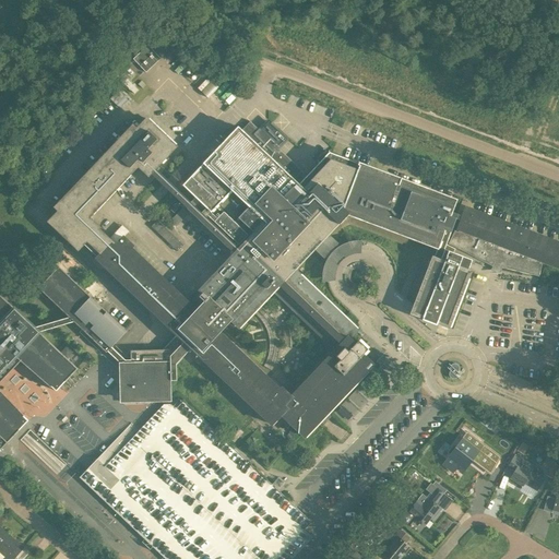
[(145,73),(161,59),(147,45),(146,44),(141,38),(129,48),(134,55),(135,54),(137,56),(133,59),(145,73)]
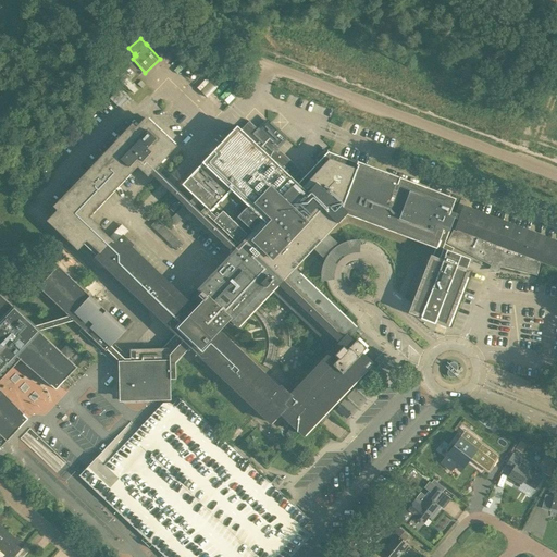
[(210,82),(207,78),(198,88),(208,98),(221,84),(215,79),(213,82),(212,81),(210,82)]
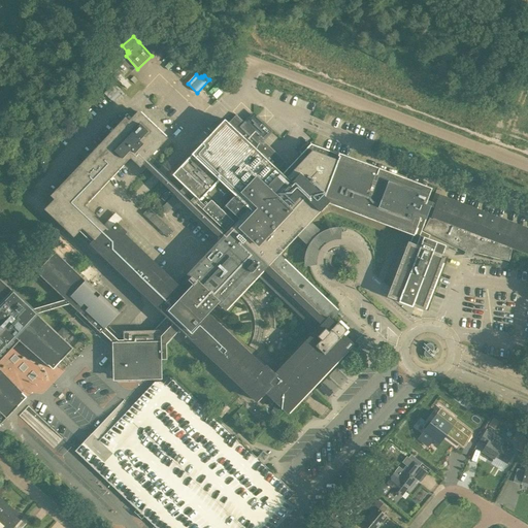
[(120,95),(111,86),(103,93),(112,102),(120,95)]
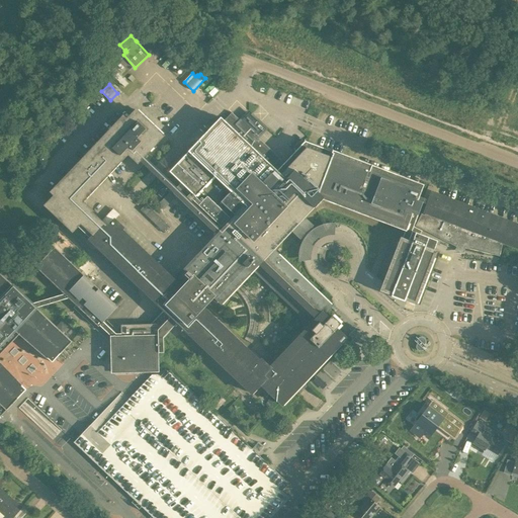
[(144,109),(167,131),(174,122),(150,102),(144,109)]
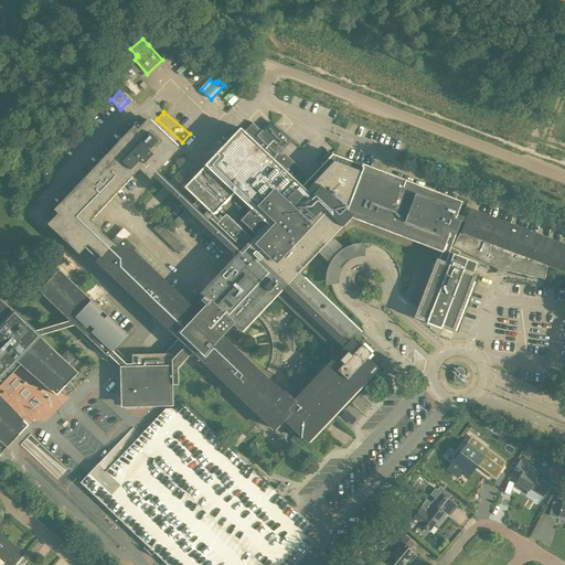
[(184,189),(185,191),(198,202),(193,206),(178,191),(174,189),(168,182),(157,171),(179,148),(158,129),(148,119),(138,130),(135,127),(55,210),(60,213),(49,224),(80,253),(82,249),(88,243),(103,256),(102,256),(97,262),(150,311),(160,321),(179,338),(163,353),(132,354),(132,369),(123,370),(124,405),(170,404),(170,385),(178,384),(178,370),(193,353),(274,430),(284,419),(308,443),(320,430),(327,423),(333,416),(375,372),(377,369),(368,360),(372,354),(363,344),(359,349),(353,343),(356,340),(362,334),(299,274),(312,256),(318,249),(320,252),(319,253),(320,254),(323,256),(328,260),(329,259),(331,263),(337,256),(342,251),(340,247),(341,246),(333,240),(332,238),(331,240),(329,237),(341,226),(343,227),(353,217),(411,240),(443,252),(440,256),(438,262),(438,260),(426,291),(418,310),(417,313),(416,318),(427,322),(427,323),(432,326),(441,329),(443,328),(446,329),(454,332),(460,315),(476,276),(473,275),(475,270),(478,264),(459,256),(458,256),(460,252),(450,247),(456,235),(461,222),(465,223),(461,231),(465,232),(462,235),(460,234),(452,247),(471,256),(498,269),(500,266),(504,267),(508,269),(508,272),(544,280),(547,268),(545,267),(546,264),(564,270),(564,245),(471,210),(468,219),(456,214),(460,203),(418,187),(332,155),(302,187),(298,182),(306,174),(307,174),(252,123),(252,124),(248,128),(244,131),(241,128),(235,135),(230,140),(220,151),(205,167),(184,189)]
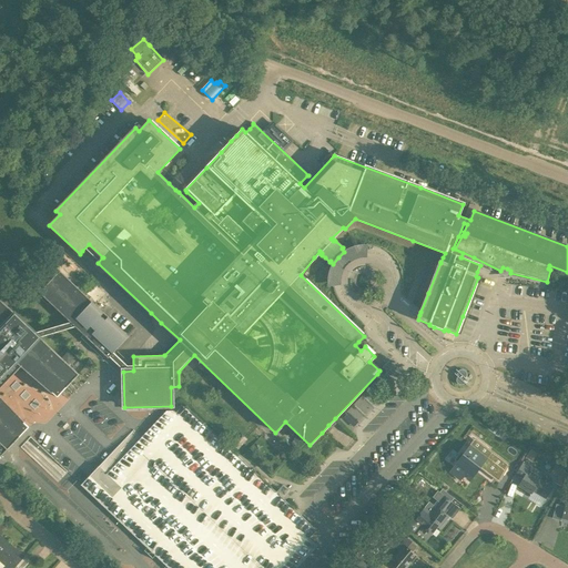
[(503,267),(500,271),(496,279),(508,279),(510,273),(510,271),(507,269),(503,267)]
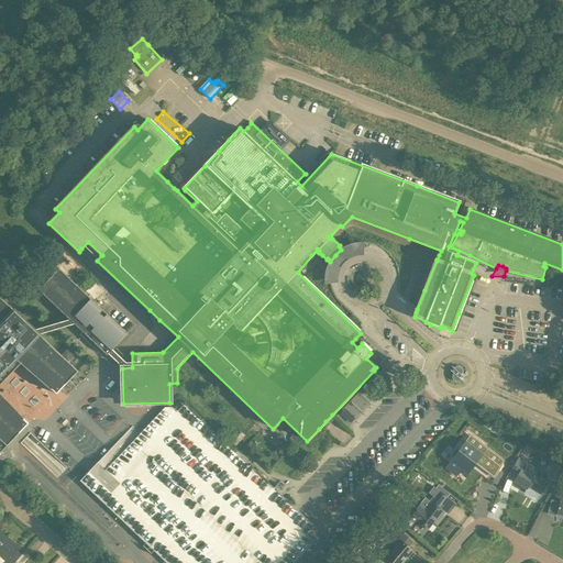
[(75,324),(107,355),(128,333),(59,268),(39,290),(69,320),(34,330),(29,324),(28,326),(24,322),(25,321),(0,297),(0,439),(7,446),(29,423),(24,419),(24,418),(0,393),(0,385),(9,376),(21,364),(51,390),(52,389),(56,394),(78,372),(39,334),(75,324)]
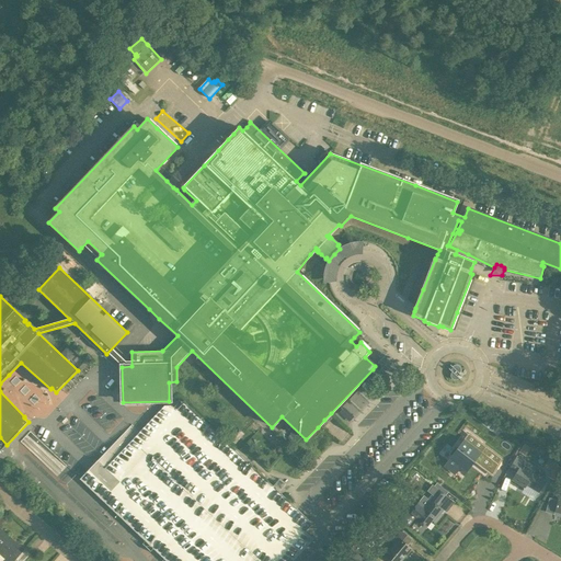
[(94,283),(88,289),(93,295),(100,289),(94,283)]
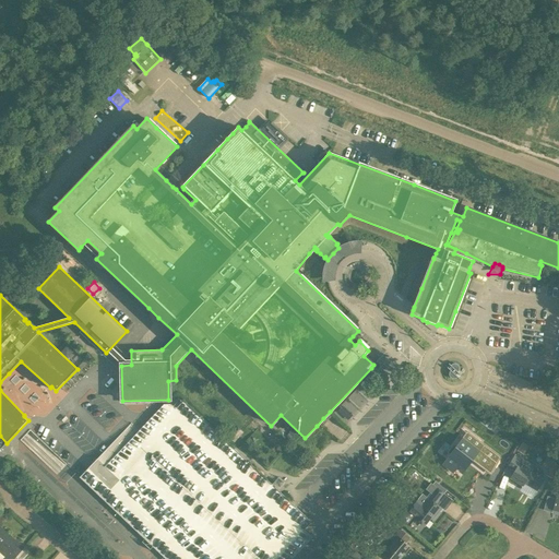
[(451,366),(450,367),(451,367),(449,370),(450,371),(450,372),(449,372),(449,373),(449,375),(449,376),(449,377),(450,377),(450,378),(451,379),(452,379),(452,380),(453,380),(454,380),(455,380),(456,380),(456,379),(458,379),(459,378),(455,376),(458,373),(459,373),(458,372),(459,372),(459,371),(459,370),(460,370),(460,369),(459,369),(459,368),(459,367),(458,366),(456,366),(456,365),(455,365),(454,365),(453,365),(452,365),(452,366),(451,366)]
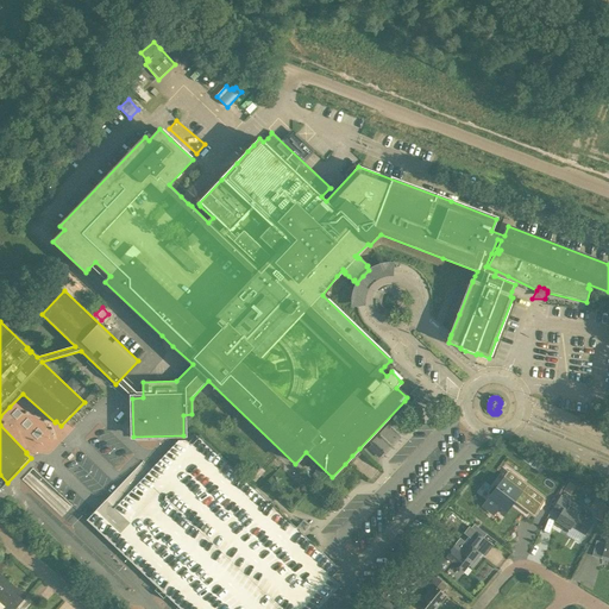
[(246,475),(255,483),(265,472),(256,464),(246,475)]
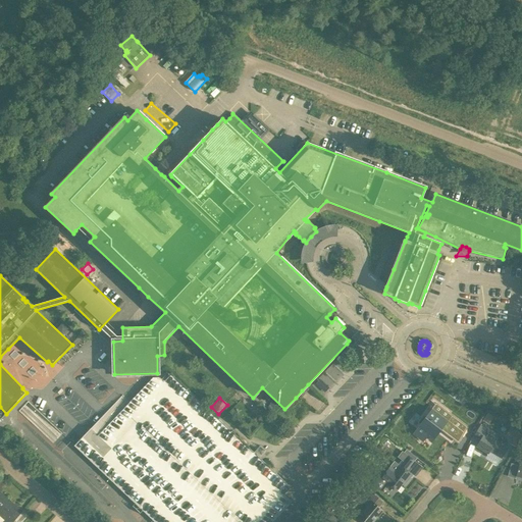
[(267,408),(270,411),(277,404),(273,400),(270,404),(270,405),(267,408)]
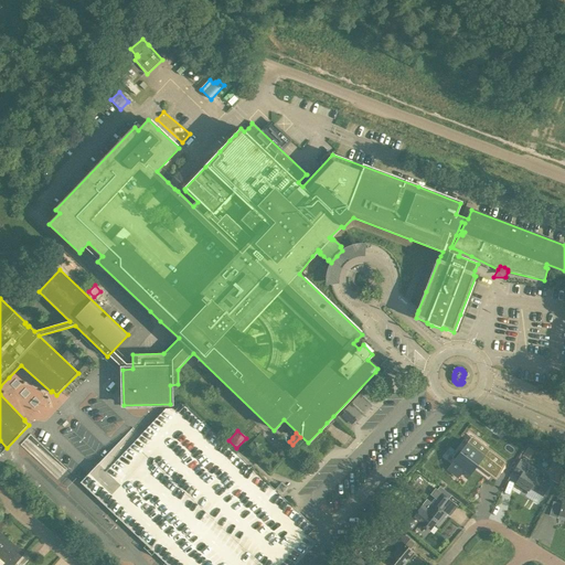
[(483,467),(498,478),(507,462),(486,447),(480,452),(468,444),(449,469),(456,475),(459,471),(467,477),(477,465),(482,469),(483,467)]
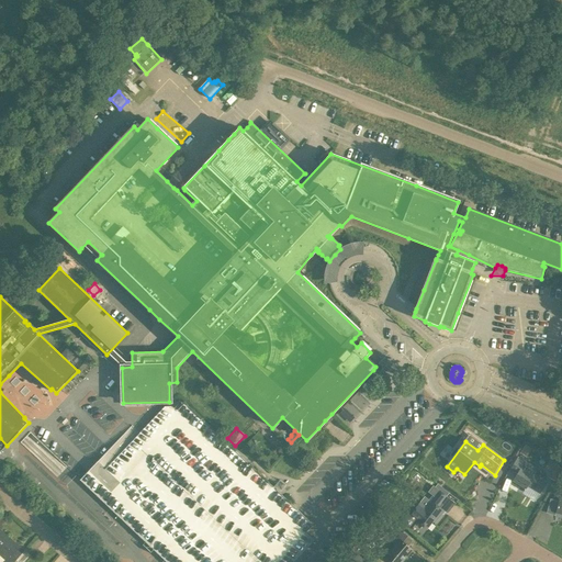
[(526,457),(530,448),(525,444),(519,452),(526,457)]
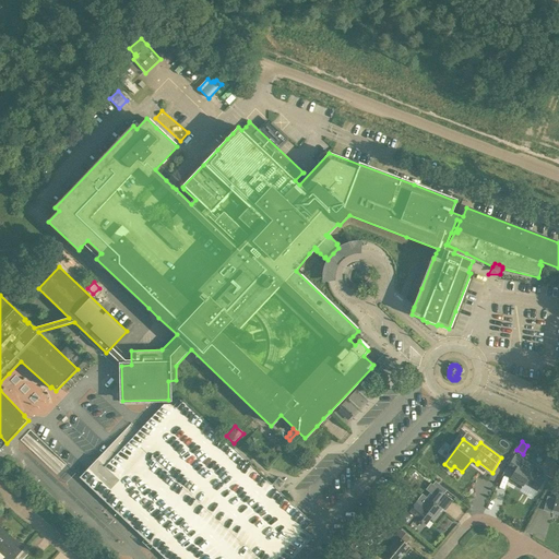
[(524,483),(536,490),(544,478),(532,471),(534,466),(514,455),(512,459),(508,467),(514,472),(510,478),(522,486),(524,483)]
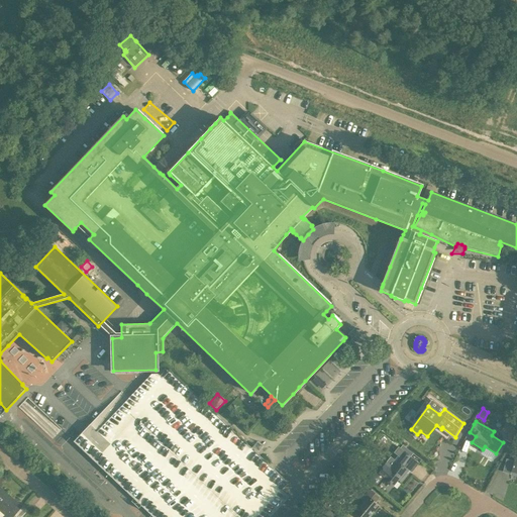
[(506,439),(510,442),(516,430),(512,428),(506,439)]
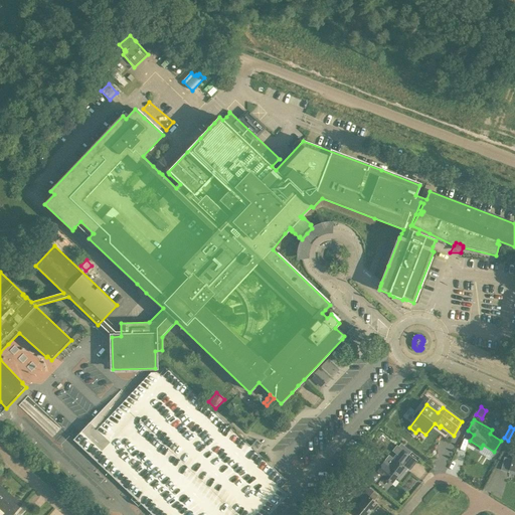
[(514,448),(511,459),(504,458),(500,470),(514,474),(514,448)]
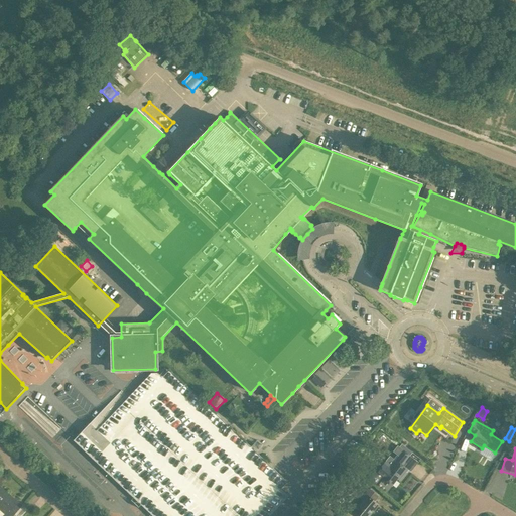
[(389,458),(385,463),(371,480),(377,485),(382,479),(391,486),(399,476),(401,478),(407,471),(402,467),(410,458),(402,452),(394,462),(389,458)]
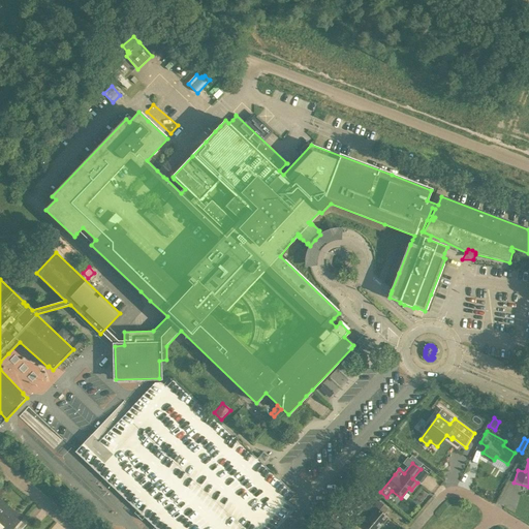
[(0,522),(6,527),(3,528),(13,528),(23,518),(0,497),(0,522)]
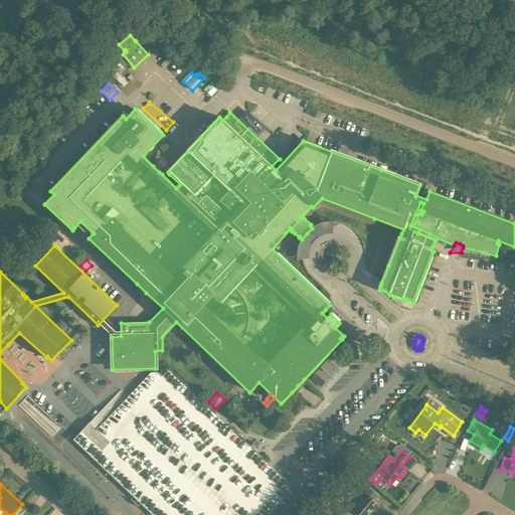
[(367,514),(376,505),(372,502),(377,496),(368,489),(360,499),(361,500),(353,511),(357,514),(367,514)]
